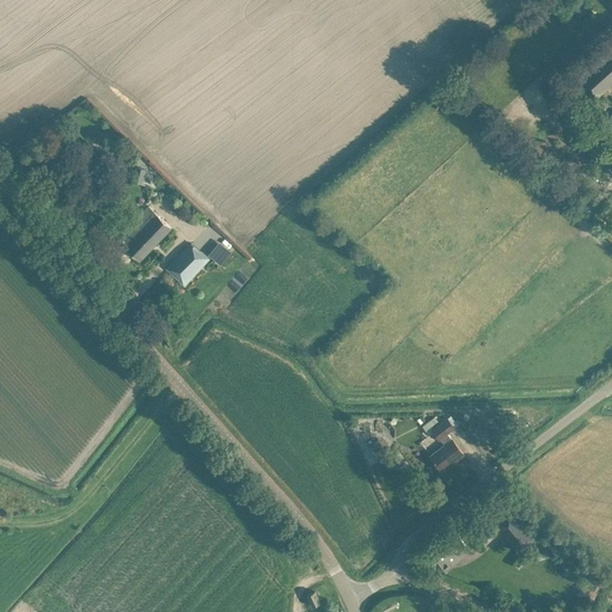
[(611,43),(605,36),(577,62),(587,74),(577,83),(588,96),(592,93),(597,99),(611,86),(611,87),(611,43)]
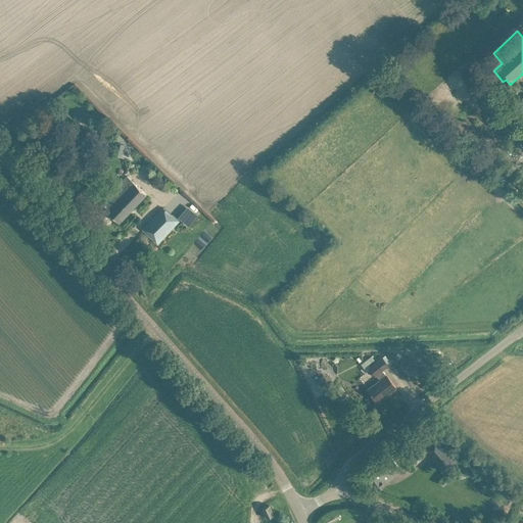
[(483,92),(475,98),(481,106),(488,100),(483,92)]
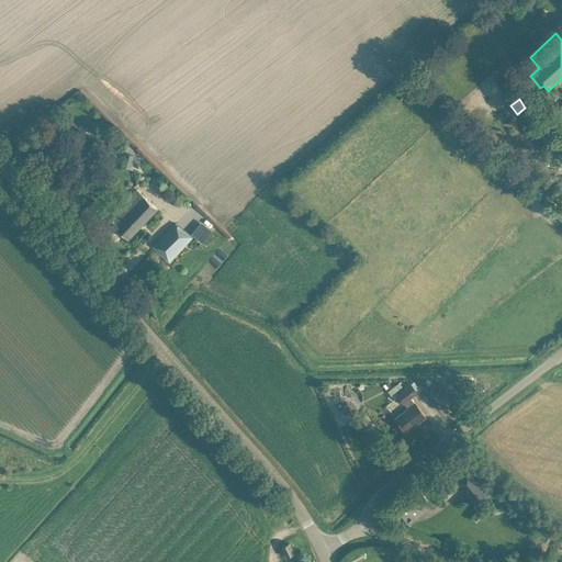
[(450,144),(458,135),(450,128),(441,137),(450,144)]
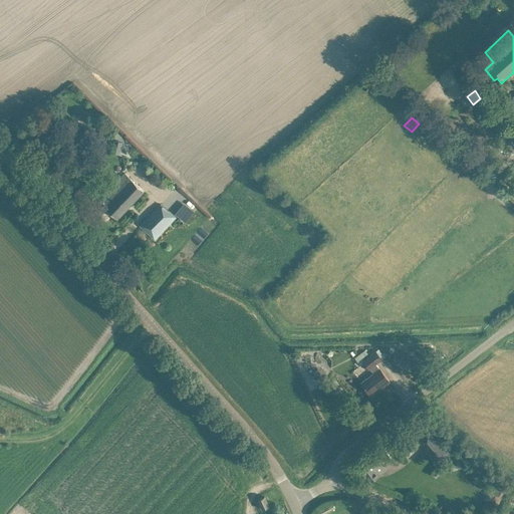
[(513,136),(505,126),(497,134),(506,144),(507,144),(513,137),(513,136)]
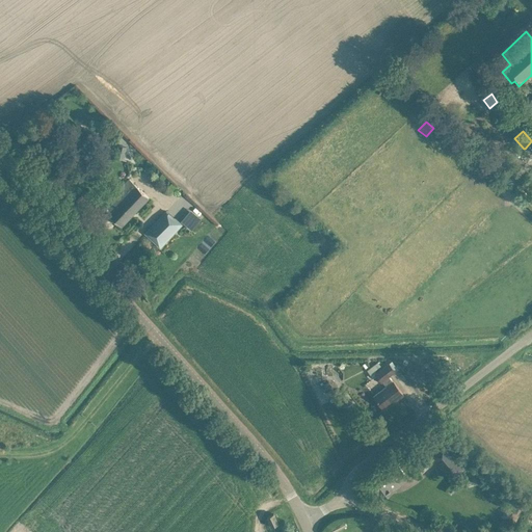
[(127,145),(118,143),(116,151),(126,153),(127,145)]
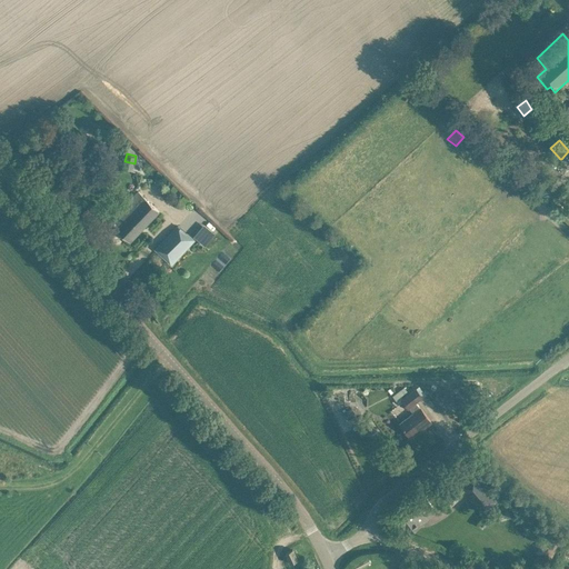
[(116,228),(130,241),(160,210),(139,190),(118,212),(125,219),(116,228)]
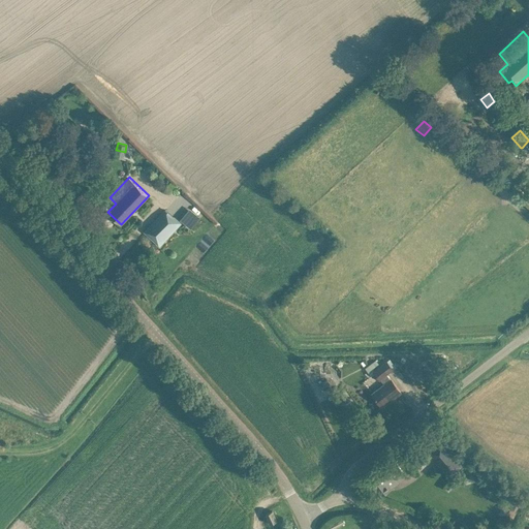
[(160,246),(181,223),(165,209),(144,231),(160,246)]
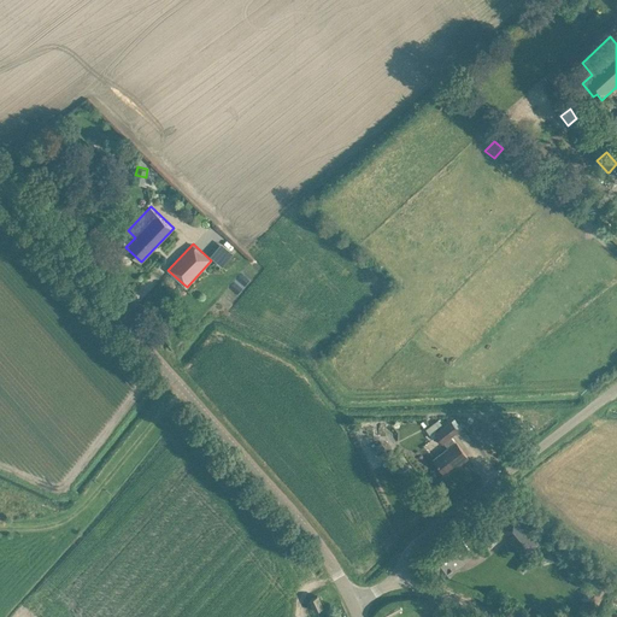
[(438,427),(441,423),(439,419),(425,429),(429,433),(438,427)]
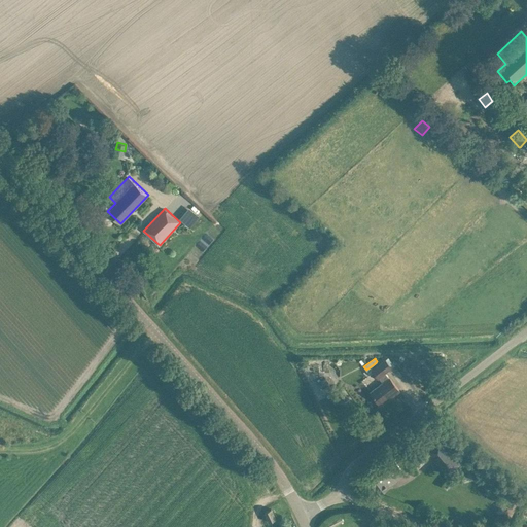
[(376,367),(374,364),(366,370),(369,373),(372,370),(378,378),(379,378),(383,382),(370,392),(380,406),(399,391),(385,373),(391,367),(385,359),(376,367)]
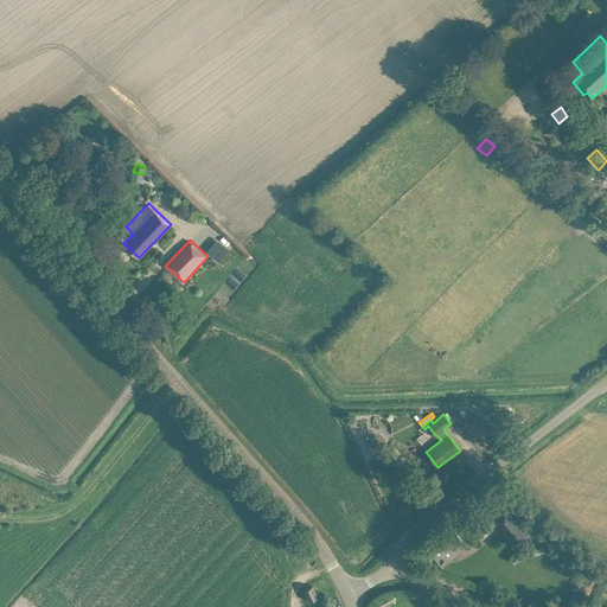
[(375,435),(366,440),(371,448),(379,442),(375,435)]
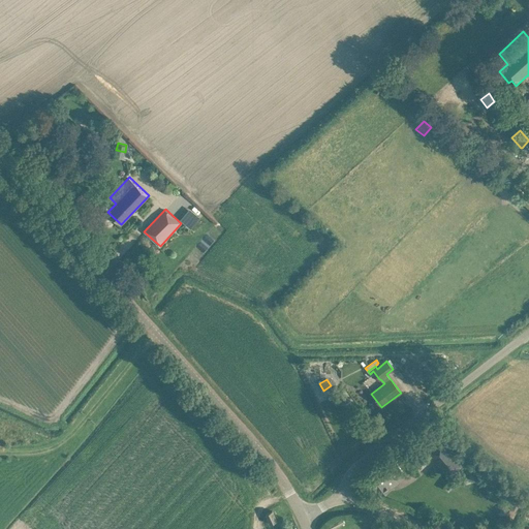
[(343,398),(337,401),(341,407),(346,404),(343,398)]
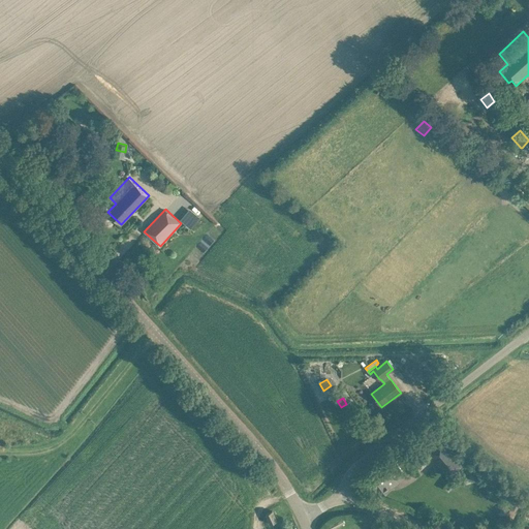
[(430,453),(433,457),(432,458),(446,474),(461,463),(443,441),(430,453)]
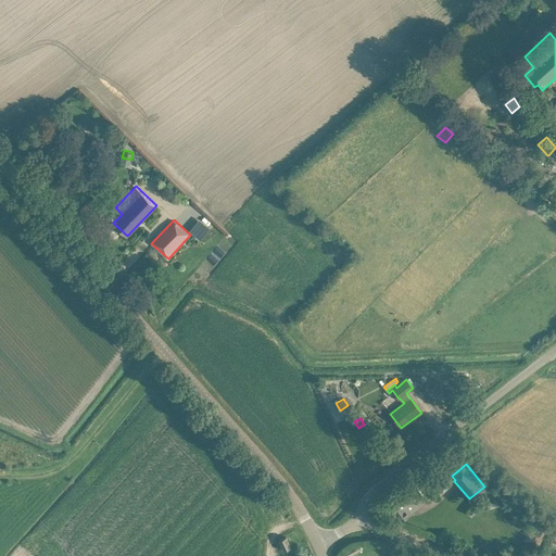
[(407,508),(425,496),(420,491),(425,489),(419,481),(404,493),(402,491),(384,503),(399,521),(411,513),(407,508)]
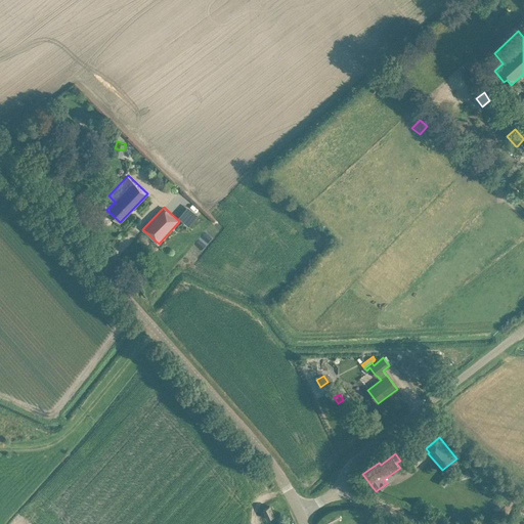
[(413,462),(412,463),(416,466),(417,465),(424,459),(421,455),(413,462)]
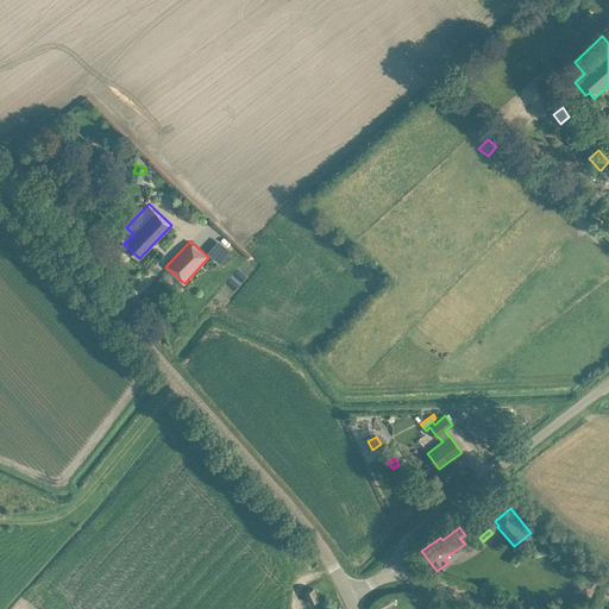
[(523,548),(514,559),(519,563),(526,553),(546,548),(544,539),(533,541),(534,546),(523,548)]
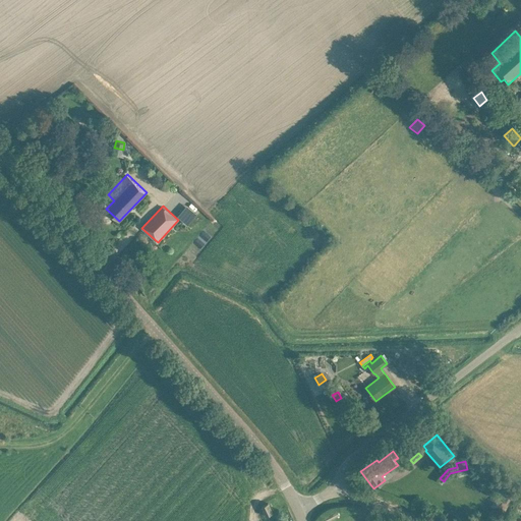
[(268,503),(262,506),(266,516),(273,513),(268,503)]
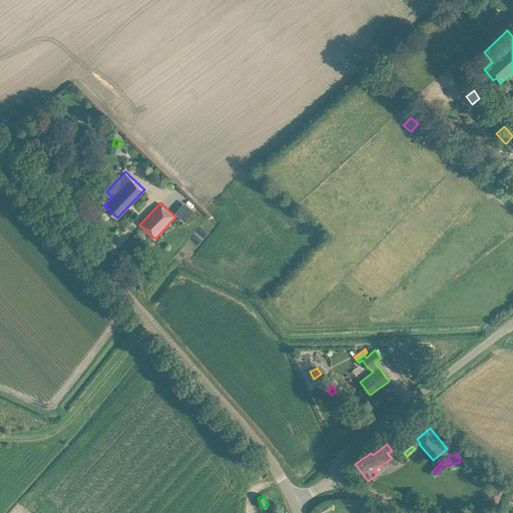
[(332,502),(320,510),(321,512),(322,512),(334,506),(332,502)]
